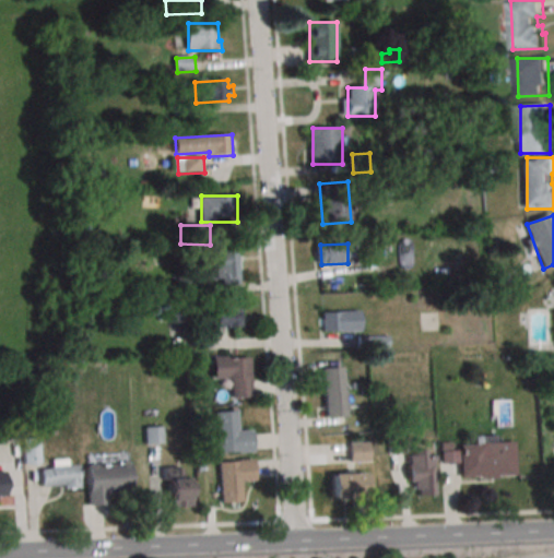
[(242,250),(219,250),(219,285),(242,285),(242,250)]
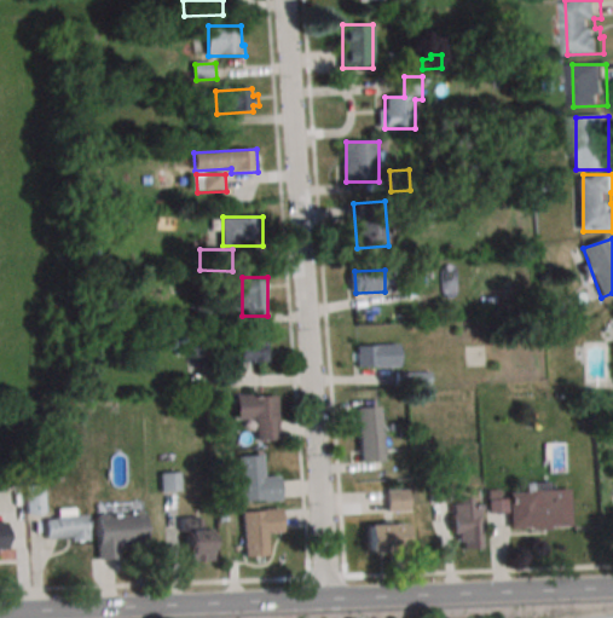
[(214,358),(213,335),(189,336),(190,359),(214,358)]
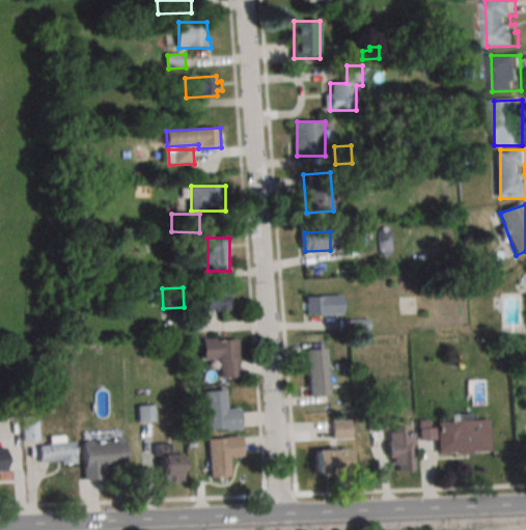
[(231,311),(231,293),(205,293),(205,311),(231,311)]
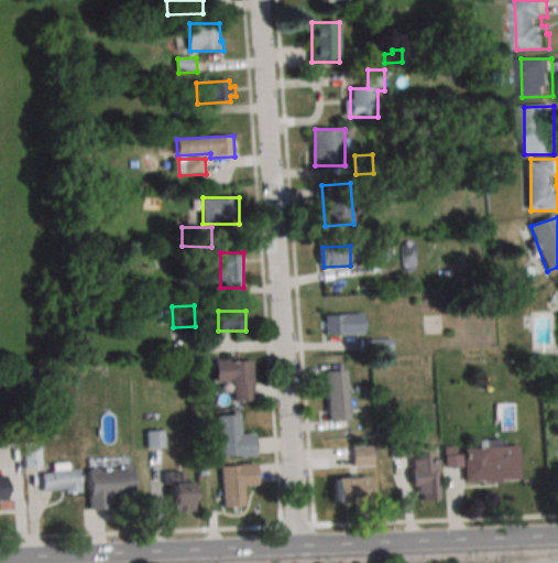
[(327,335),(367,335),(367,314),(327,314),(327,335)]
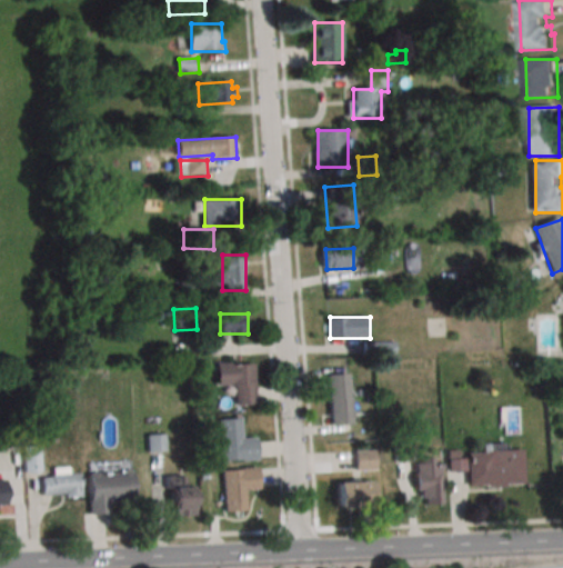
[(370,342),(370,354),(400,354),(400,342),(370,342)]
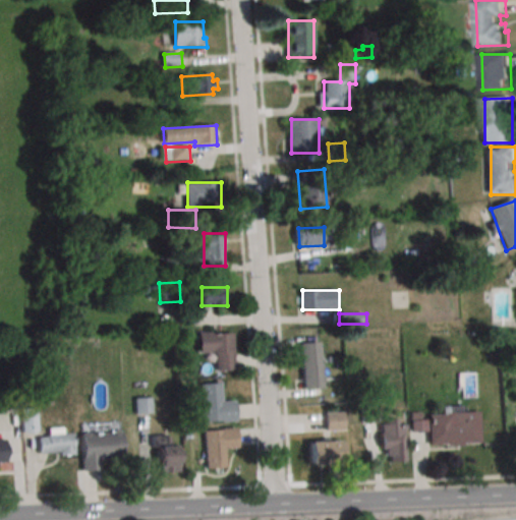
[(236,333),(202,333),(202,355),(216,355),(216,370),(236,370),(236,333)]
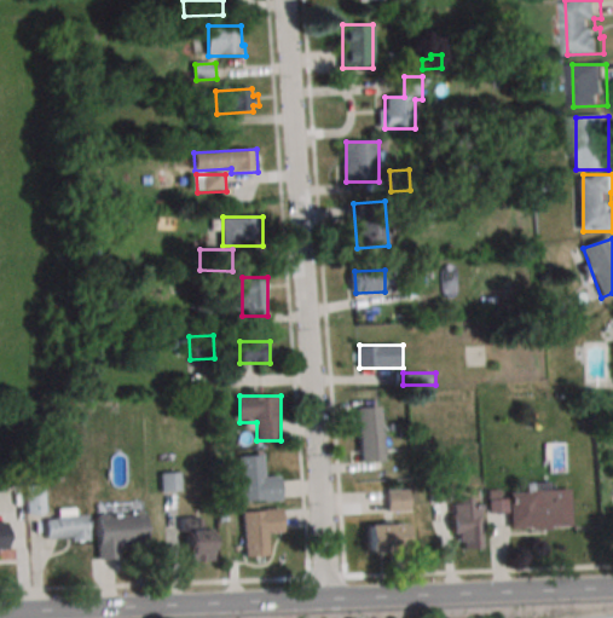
[(386,462),(383,406),(360,406),(362,462),(386,462)]
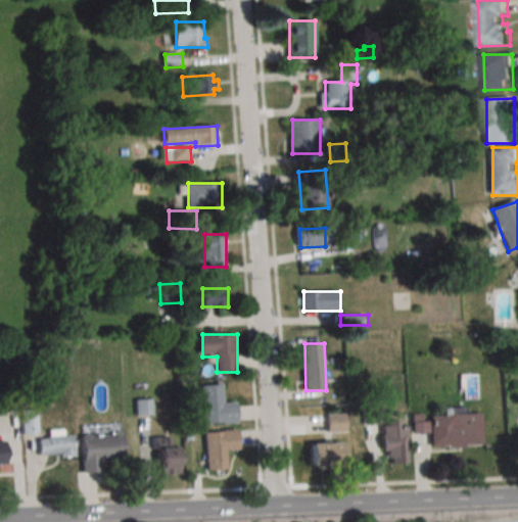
[(239,423),(239,402),(226,402),(226,385),(205,385),(205,423),(239,423)]
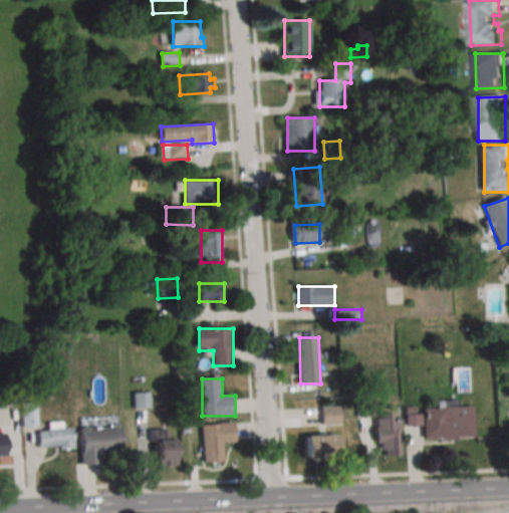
[(153,408),(153,394),(136,394),(136,408),(153,408)]
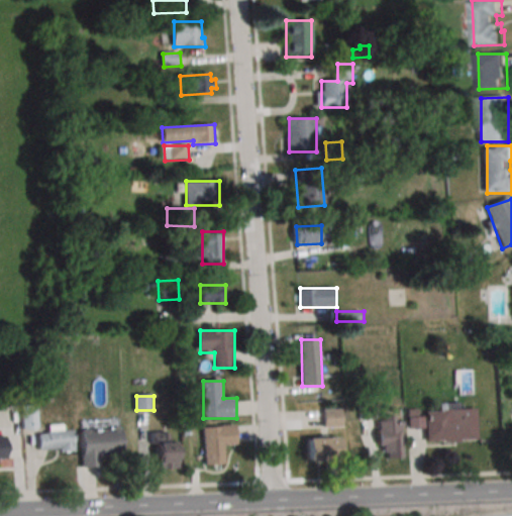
[(363,421),(363,404),(379,404),(379,416),(379,420),(363,421)]
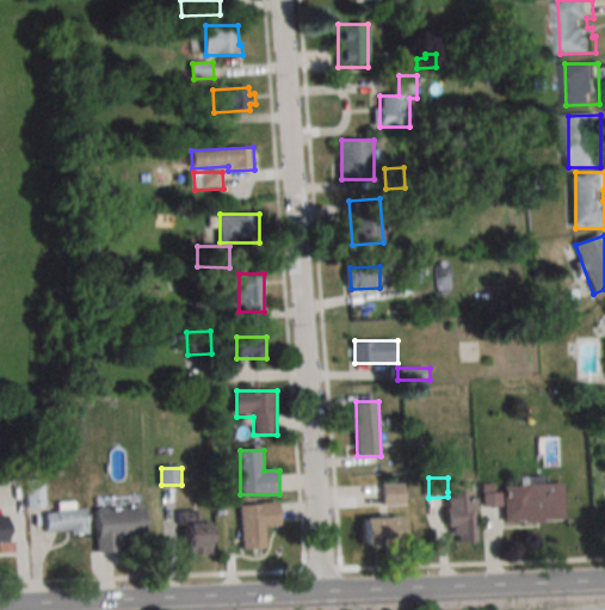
[(30,507),(47,507),(47,480),(30,480),(30,507)]
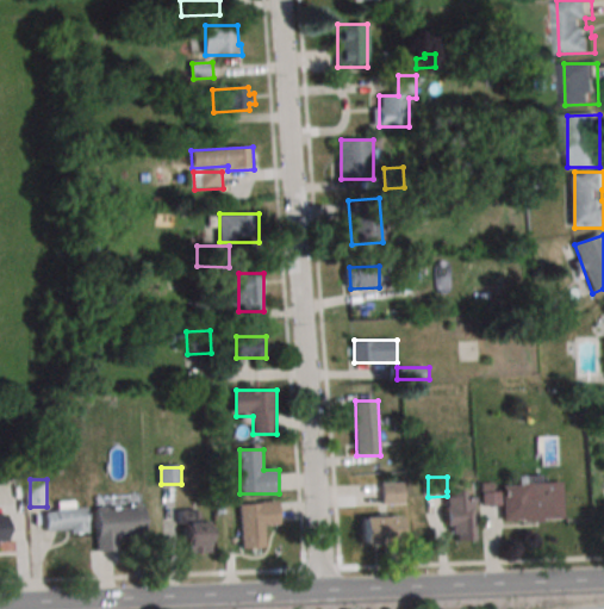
[(505,522),(566,522),(566,480),(505,480),(505,522)]
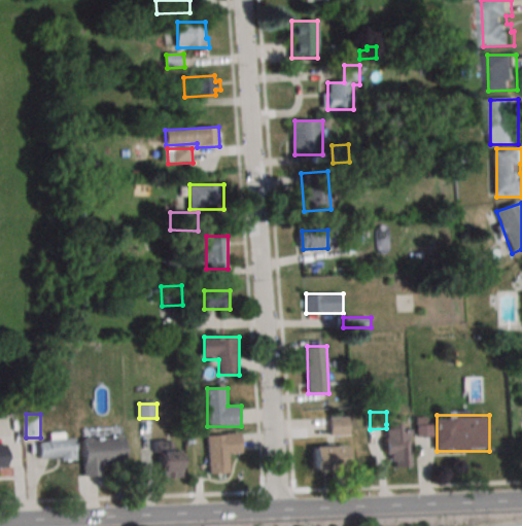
[(332,435),(352,435),(351,416),(332,417),(332,435)]
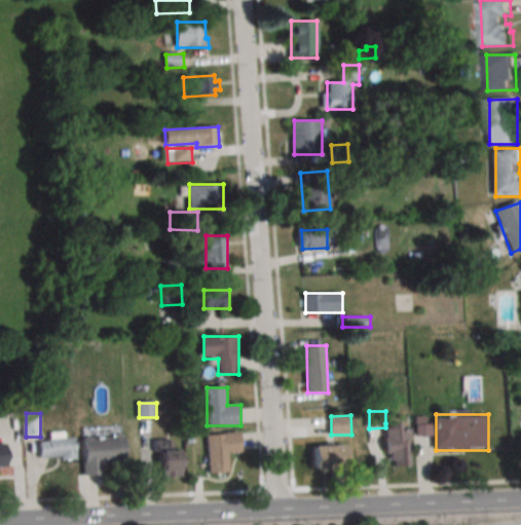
[(385,423),(385,427),(386,457),(396,457),(396,466),(412,466),(412,423),(385,423)]
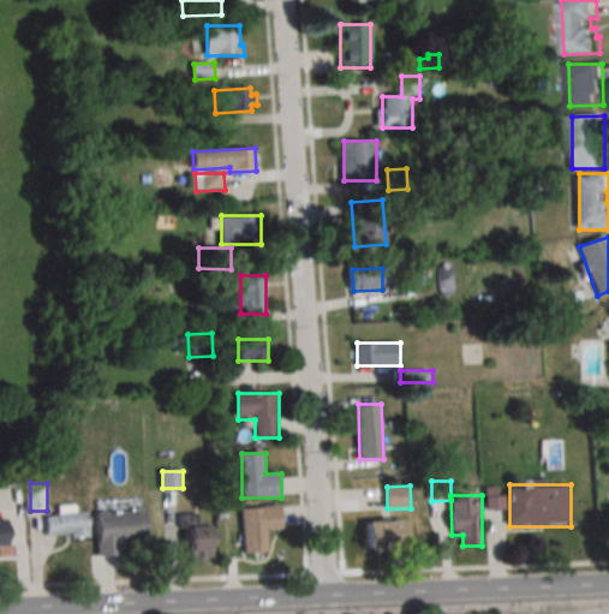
[(270,553),(269,529),(284,529),(282,506),(245,507),(246,553),(270,553)]
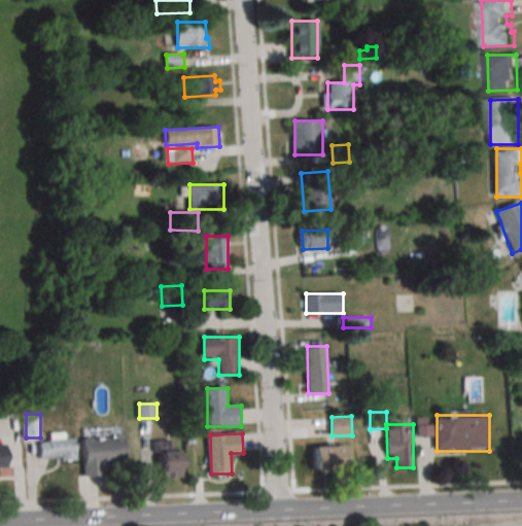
[(42,459),(77,459),(77,434),(50,434),(50,443),(42,443),(42,459)]
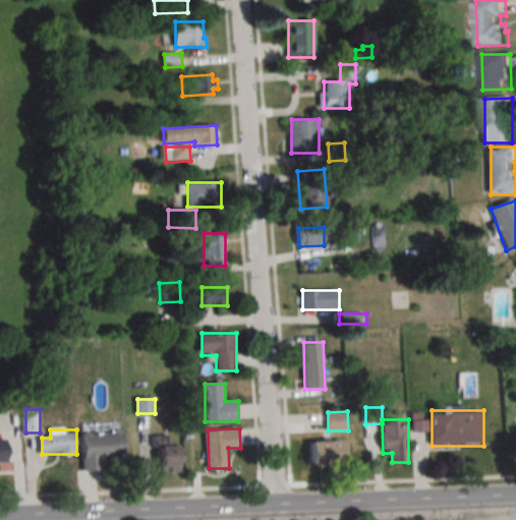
[(105,470),(105,459),(126,458),(125,430),(82,434),(84,471),(105,470)]
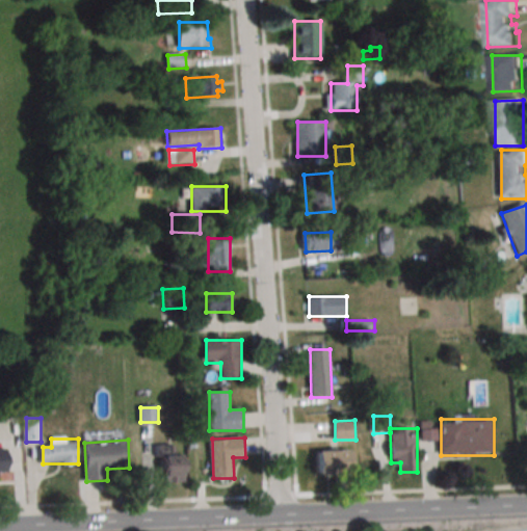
[(185,482),(185,446),(162,446),(162,482),(185,482)]
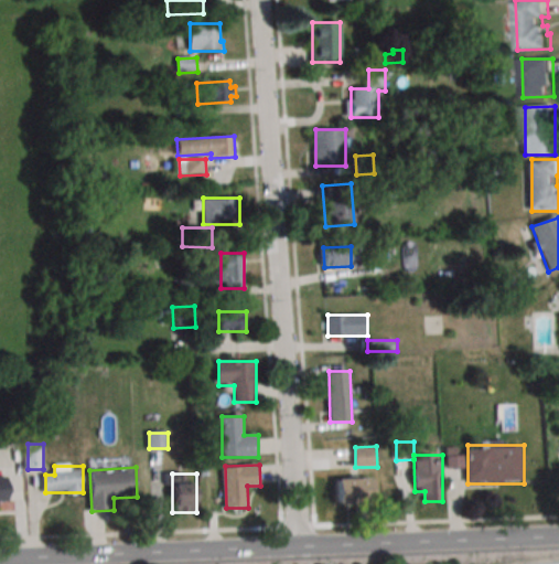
[(0,502),(10,502),(10,477),(0,477),(0,502)]
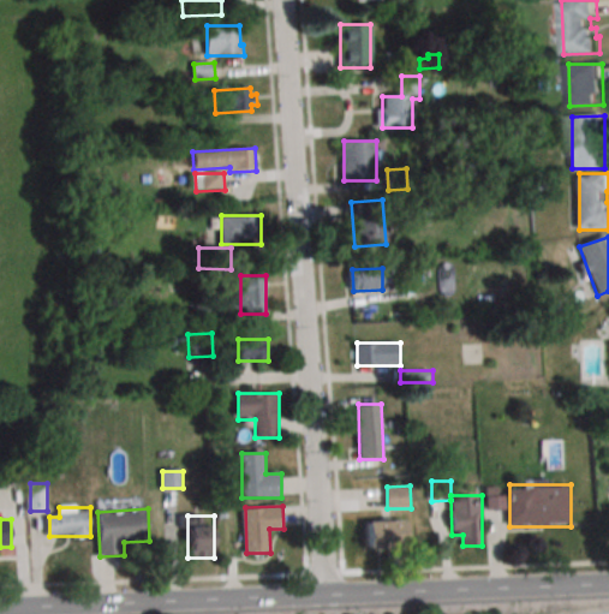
[(366,522),(366,548),(407,548),(407,522),(366,522)]
